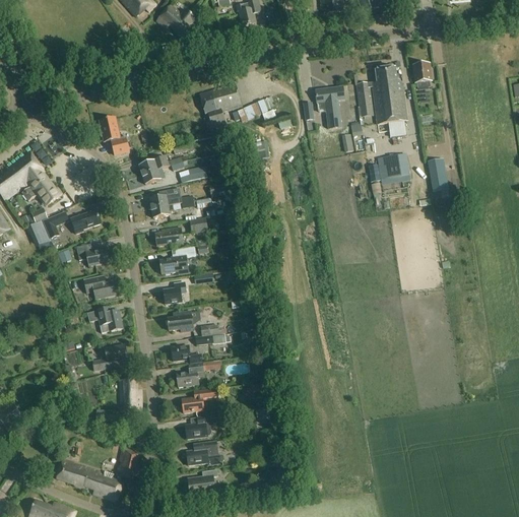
[(120,0),(134,16),(144,7),(148,11),(156,4),(153,0),(120,0)]
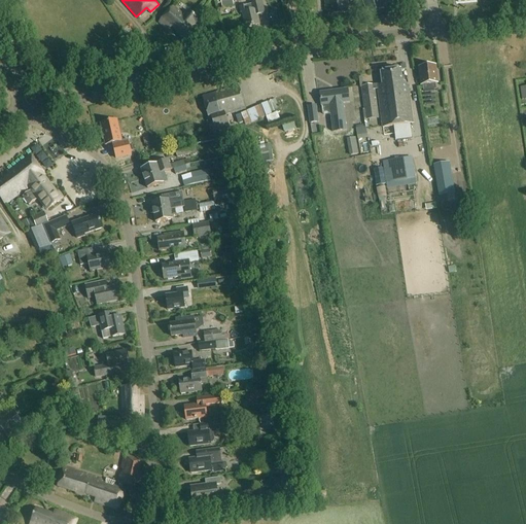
[(264,11),(261,0),(257,0),(245,3),(239,4),(240,10),(241,10),(244,25),(258,23),(256,12),(264,11)]
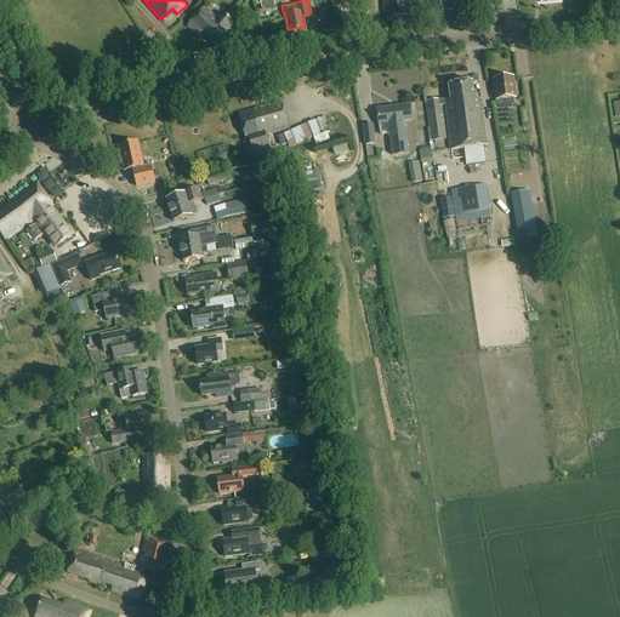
[(381,0),(382,4),(384,11),(388,10),(390,15),(409,12),(408,3),(409,3),(408,0),(381,0)]
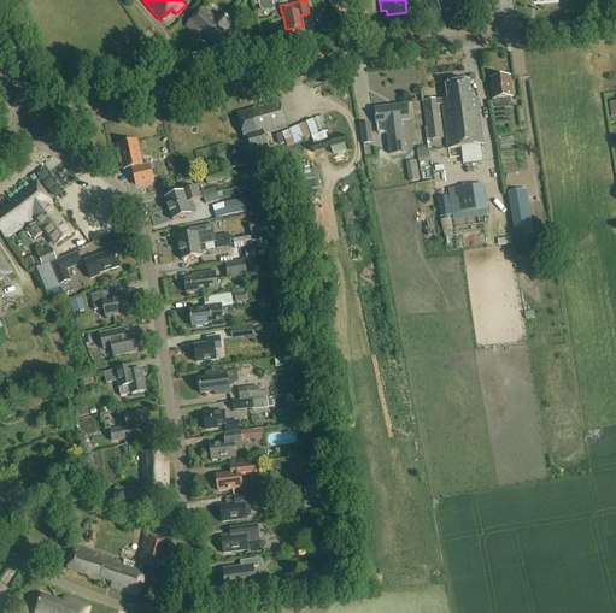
[(447,6),(445,0),(424,0),(429,10),(434,7),(435,11),(447,6)]
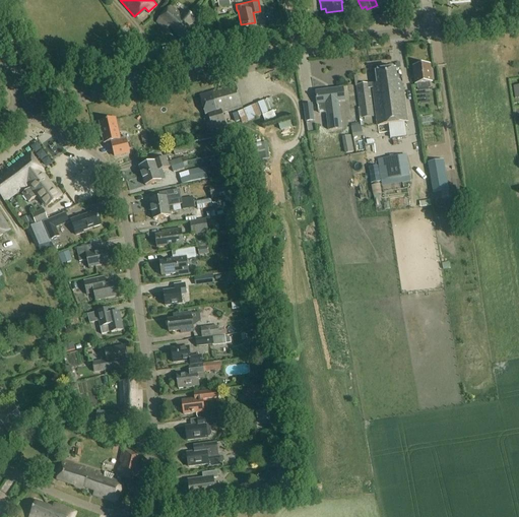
[(179,11),(169,3),(155,19),(166,27),(169,23),(181,34),(195,16),(185,8),(180,14),(179,12),(179,11)]
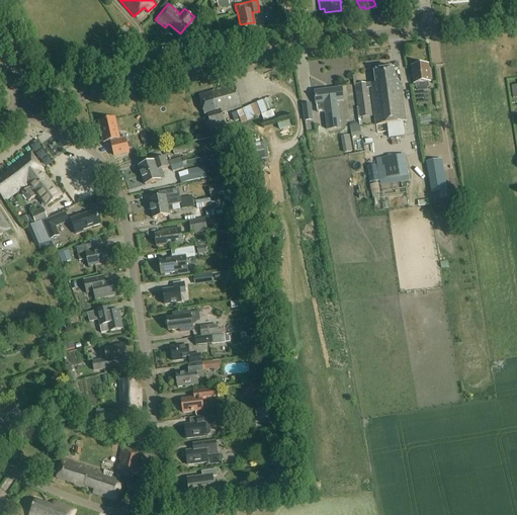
[(429,77),(427,61),(412,63),(415,81),(416,80),(416,86),(428,84),(427,80),(429,79),(429,77)]
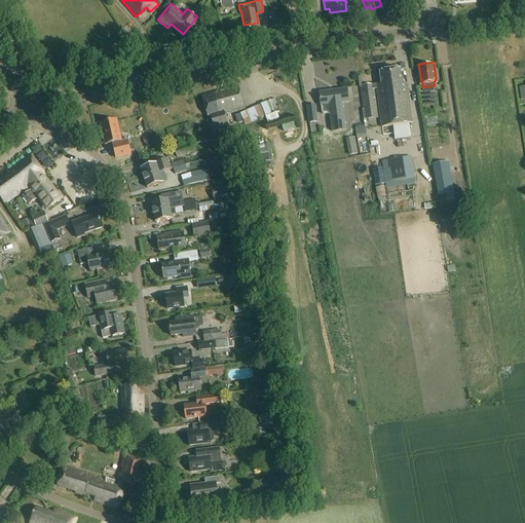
[(400,95),(403,121),(412,120),(407,81),(402,79),(401,66),(390,68),(394,96),(400,95)]
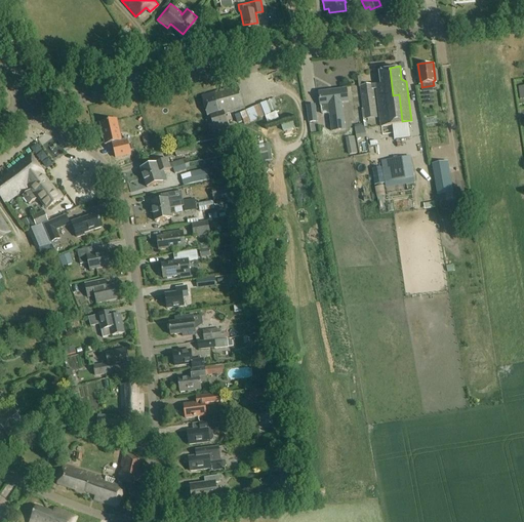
[(380,124),(402,121),(399,94),(393,95),(390,68),(379,69),(380,81),(376,81),(377,87),(376,88),(380,124)]
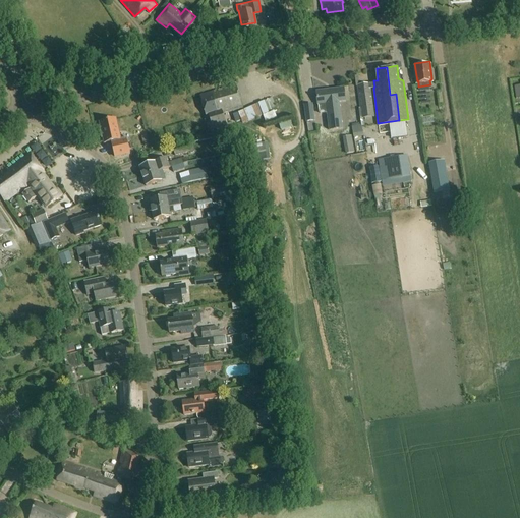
[(360,105),(371,103),(369,81),(357,83),(360,105)]
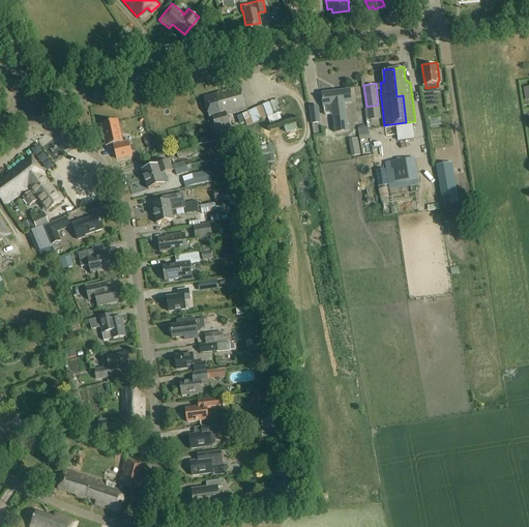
[(245,107),(239,85),(203,95),(208,115),(211,115),(215,128),(230,124),(227,113),(245,107)]
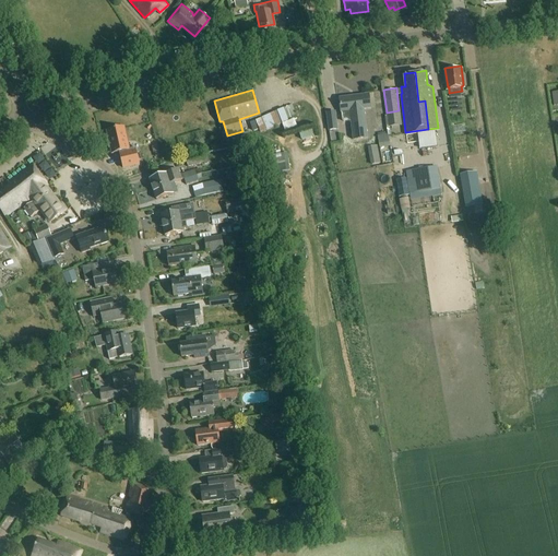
[(343,120),(349,119),(353,139),(366,137),(365,123),(363,107),(369,106),(367,92),(339,96),(341,118),(343,120)]
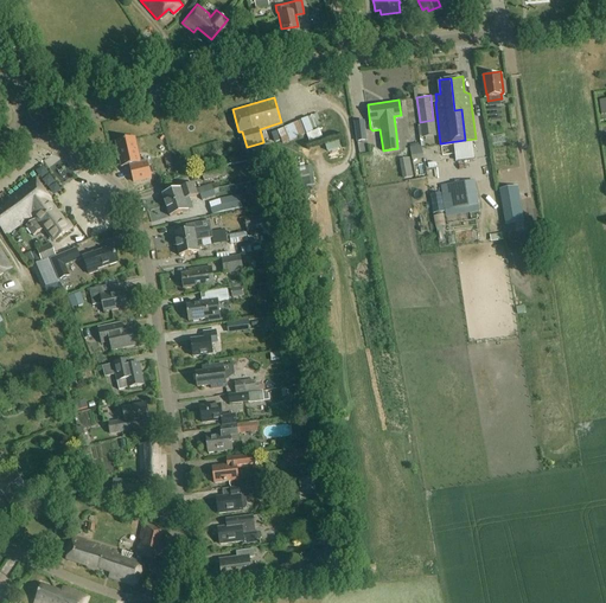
[(318,110),(278,124),(284,140),(307,130),(310,138),(325,132),(318,110)]
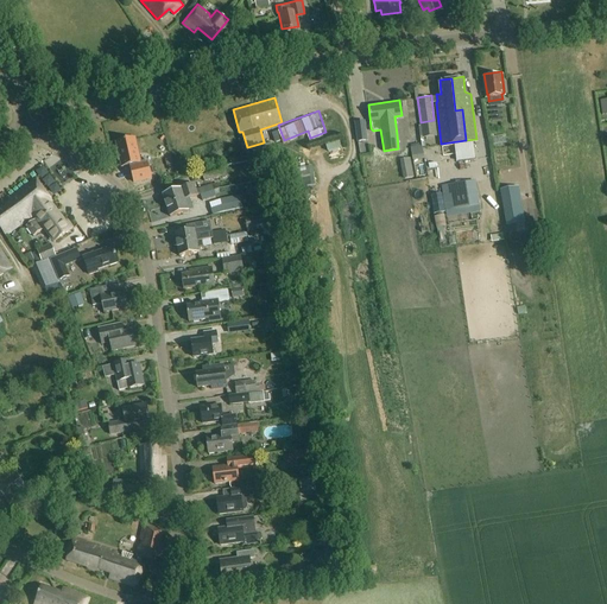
[(356,139),(366,138),(364,119),(354,120),(356,139)]
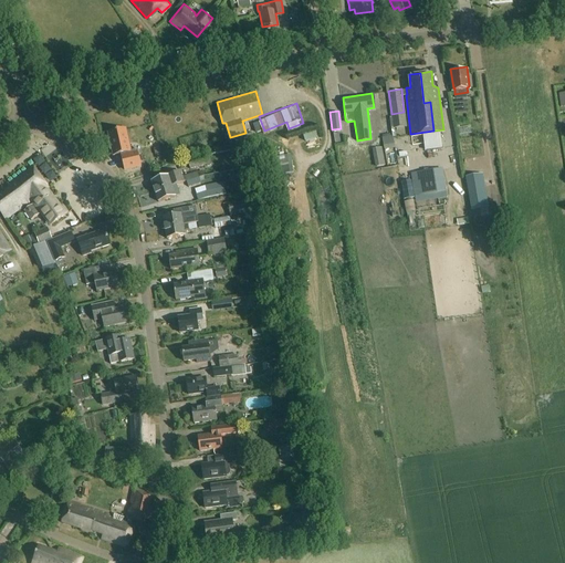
[(140,164),(137,152),(136,147),(129,149),(124,127),(108,131),(110,137),(107,137),(110,147),(112,146),(114,153),(119,152),(124,167),(140,164)]
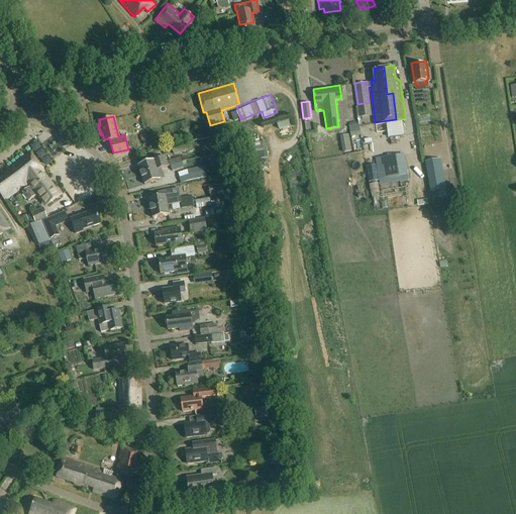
[(290,116),(276,121),(278,127),(292,123),(290,116)]
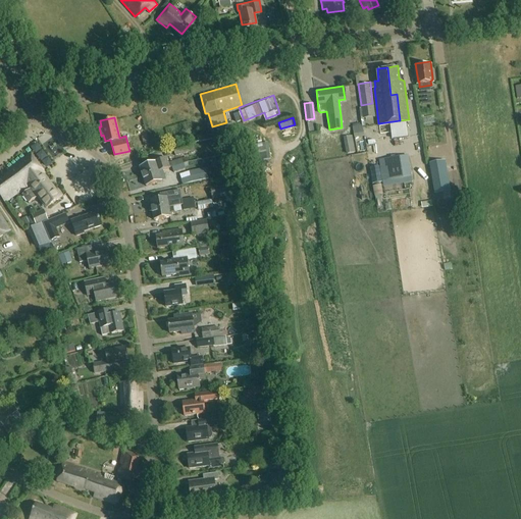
[(352,124),(353,136),(363,135),(361,123),(352,124)]
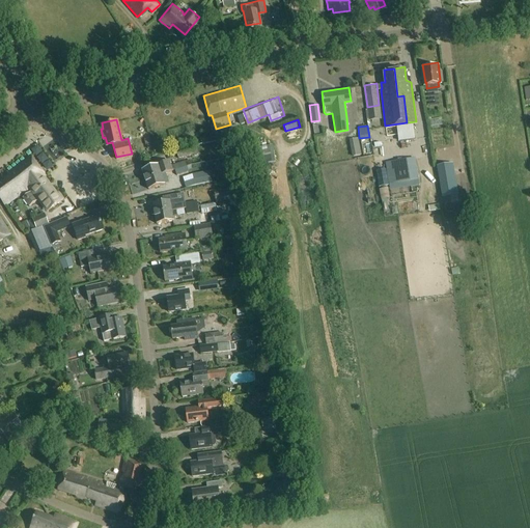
[(175,148),(177,157),(193,153),(194,155),(196,154),(197,151),(196,143),(175,148)]
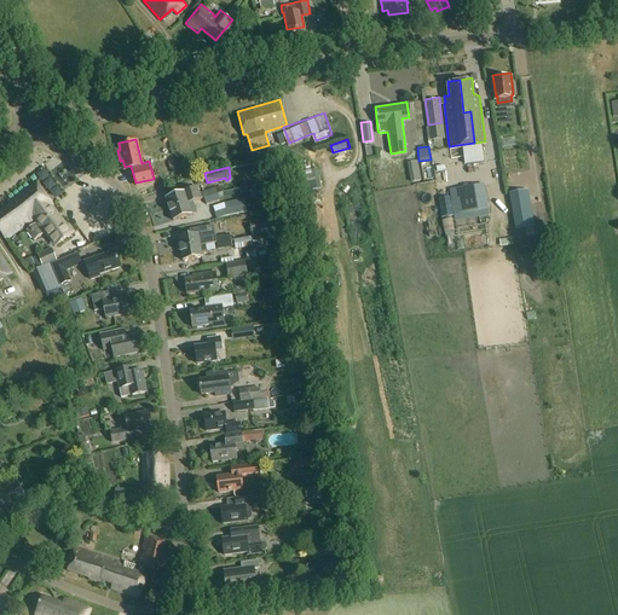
[(33,238),(44,231),(39,224),(56,212),(51,203),(52,202),(48,196),(35,180),(7,201),(10,203),(0,209),(0,231),(5,237),(23,224),(33,216),(35,220),(26,227),(33,238)]
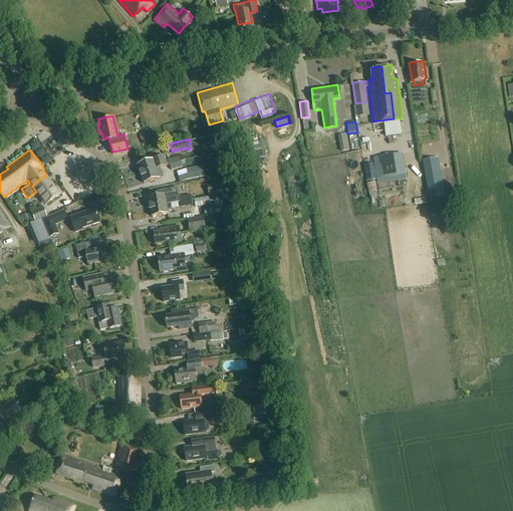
[(402,152),(389,154),(392,173),(404,171),(402,152)]
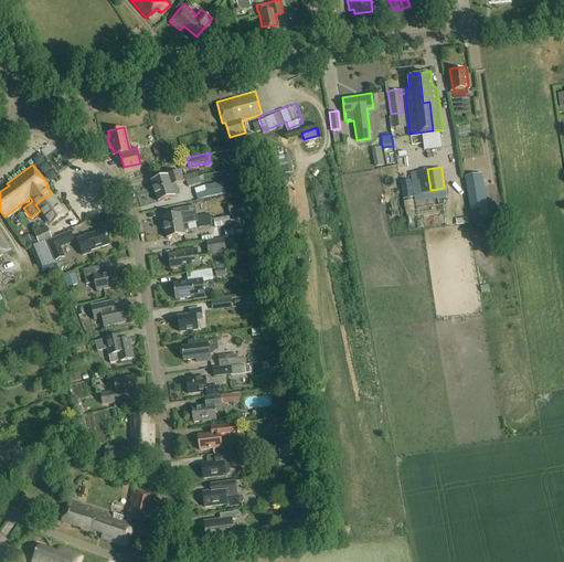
[(176,182),(185,179),(198,175),(195,169),(181,175),(180,169),(150,178),(153,189),(174,182),(176,182)]
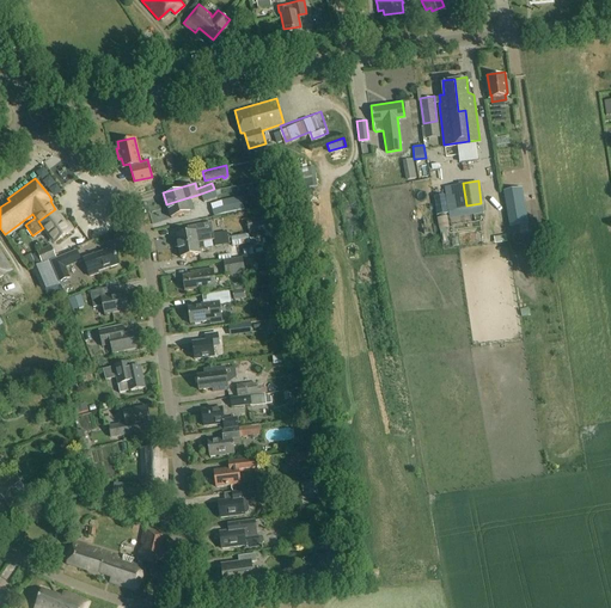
[(444,185),(447,208),(466,206),(463,183),(444,185)]
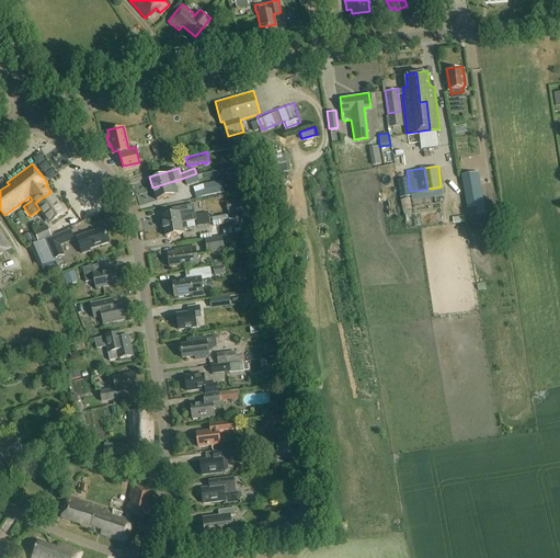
[(466,206),(483,203),(479,177),(471,178),(470,171),(461,173),(466,206)]
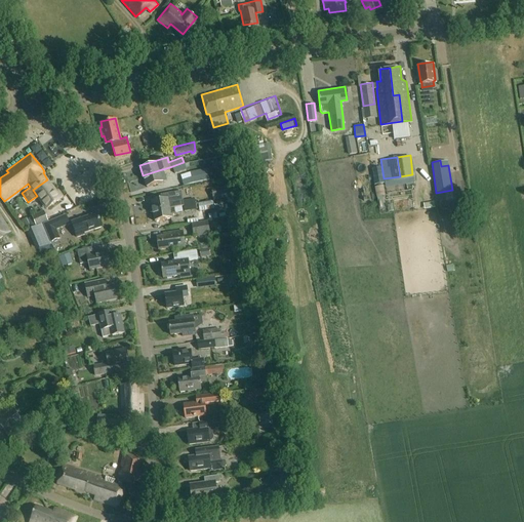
[(172,166),(173,170),(185,167),(184,162),(172,166)]
